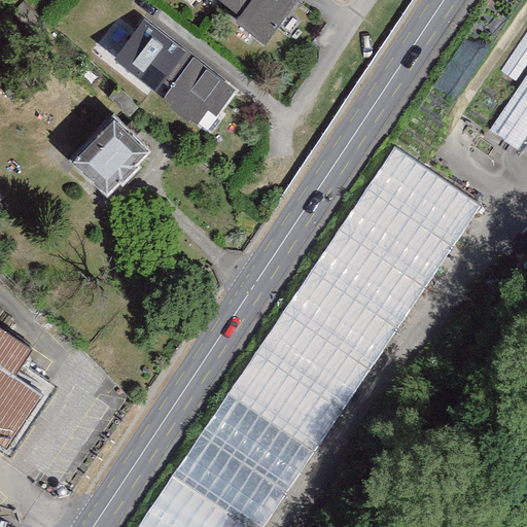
[(229,0),(224,7),(240,20),(236,25),(268,48),(296,4),(289,0),(229,0)]
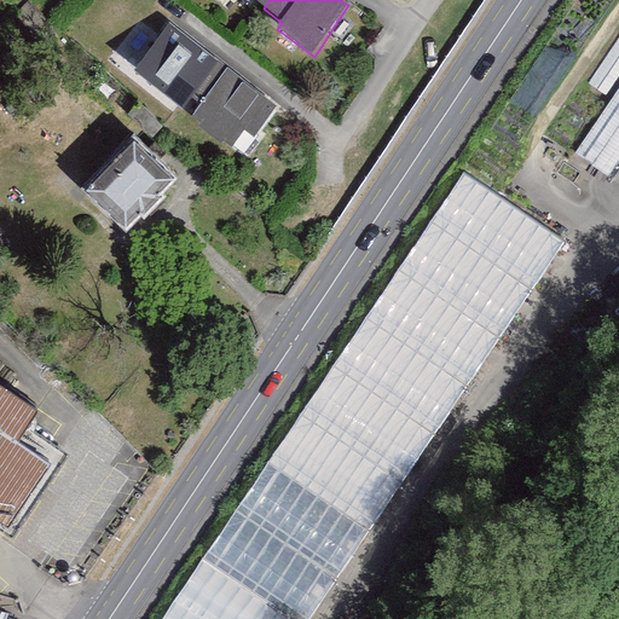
[(275,109),(198,50),(172,84),(200,105),(192,117),(201,123),(198,127),(231,151),(246,131),(255,138),(275,109)]
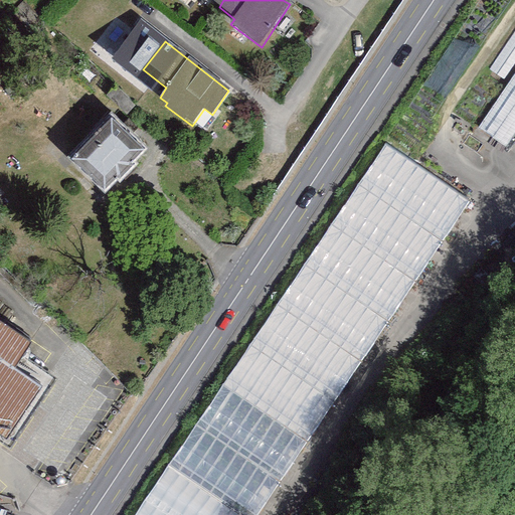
[(145,151),(113,120),(70,160),(105,192),(117,179),(120,181),(134,166),(131,164),(145,151)]
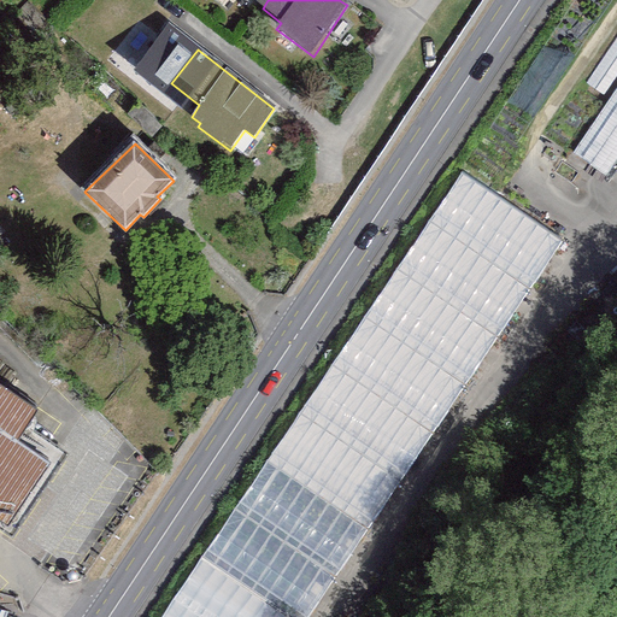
[(465,172),(164,616),(306,616),(563,239),(465,172)]
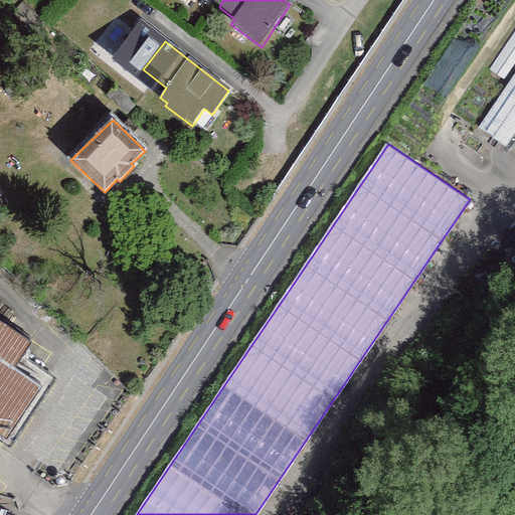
[(0,435),(7,439),(49,374),(18,354),(31,334),(0,314),(0,435)]
